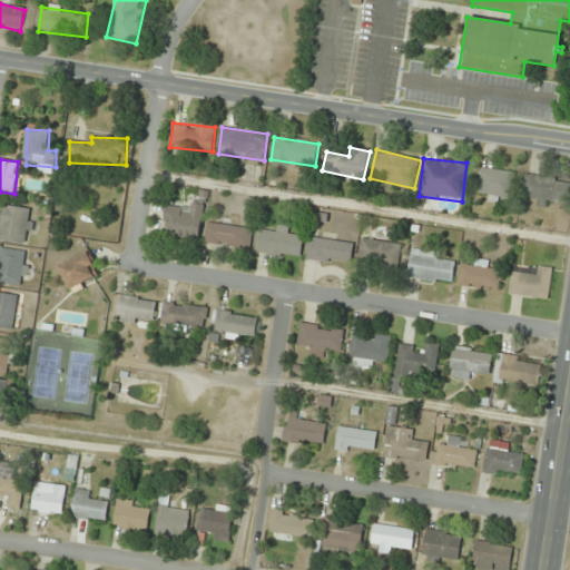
[(480,196),(512,198),(514,172),(482,168),(480,196)]
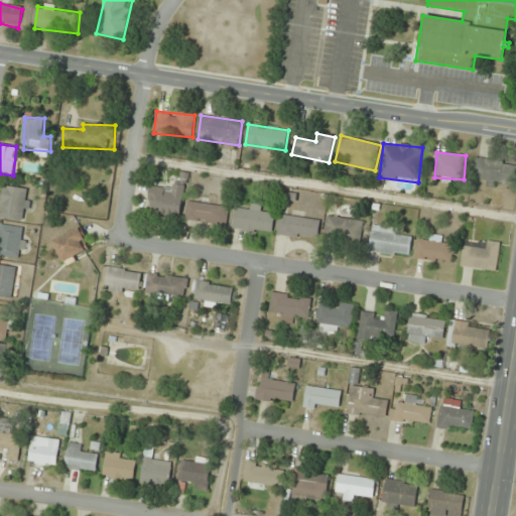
[(515,161),(475,161),(475,184),(515,184),(515,161)]
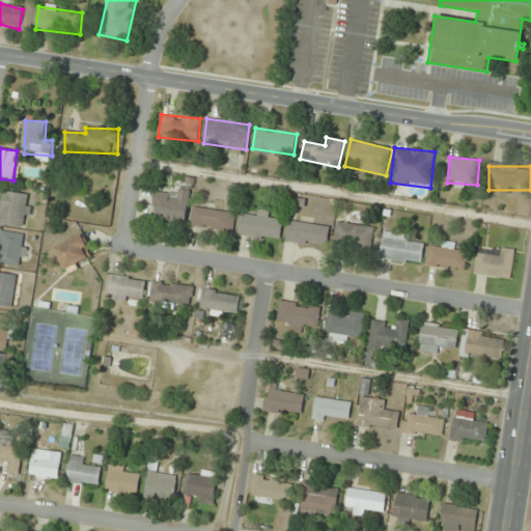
[(178,194),(156,192),(152,219),(186,223),(190,191),(178,189),(178,194)]
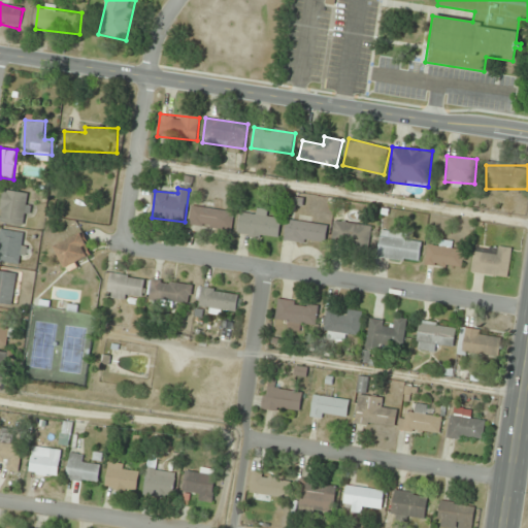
[(0,222),(25,225),(29,193),(4,190),(0,222)]
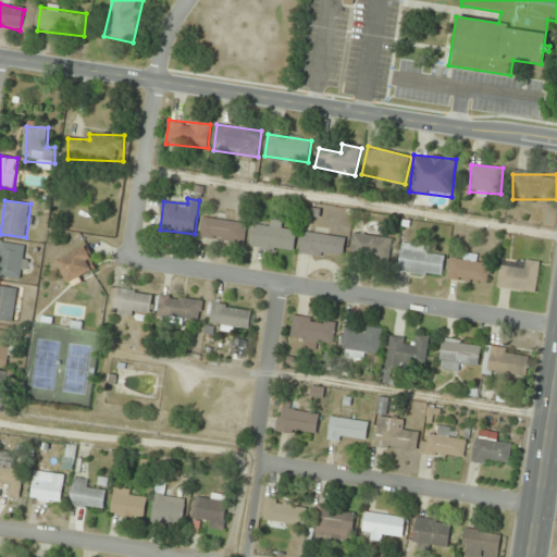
[(245,244),(247,223),(202,217),(200,237),(245,244)]
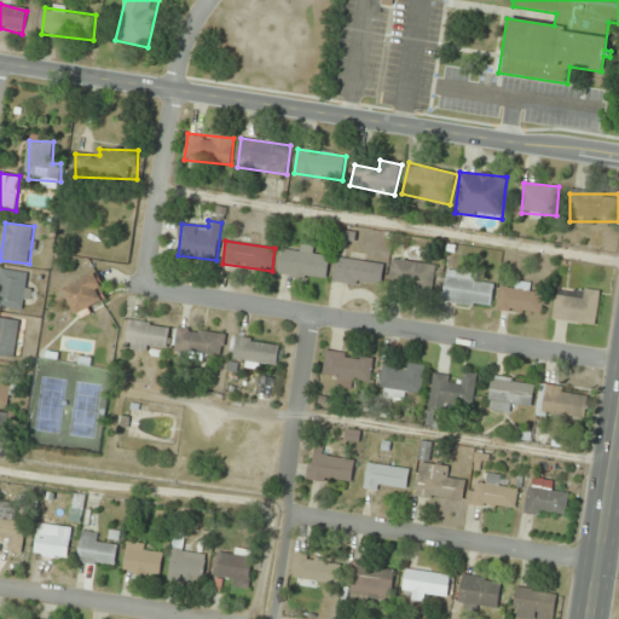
[(279,277),(327,282),(330,256),(317,255),(318,247),(298,244),(296,250),(282,249),(279,277)]
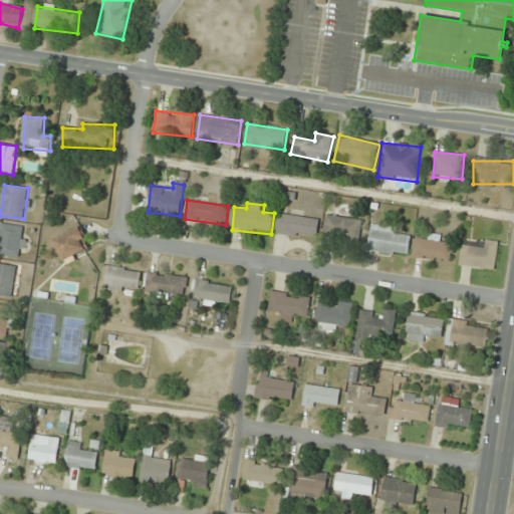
[(277,234),(316,239),(319,220),(280,214),(277,234)]
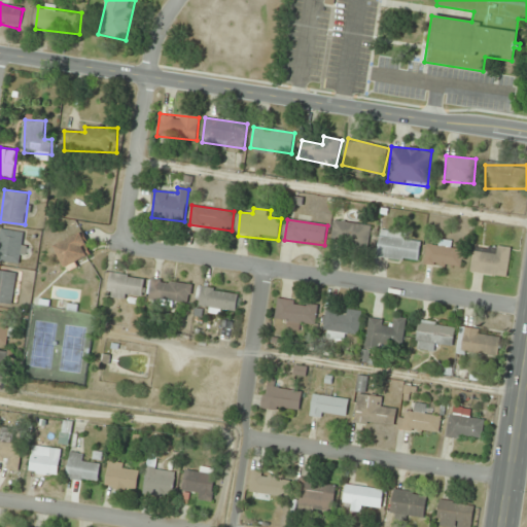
[(372,225),(335,220),(331,244),(369,248),(372,225)]
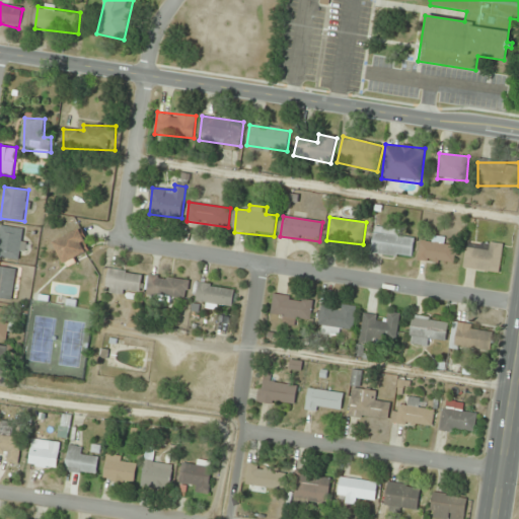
[(413,258),(416,238),(406,237),(408,231),(375,226),(371,252),(413,258)]
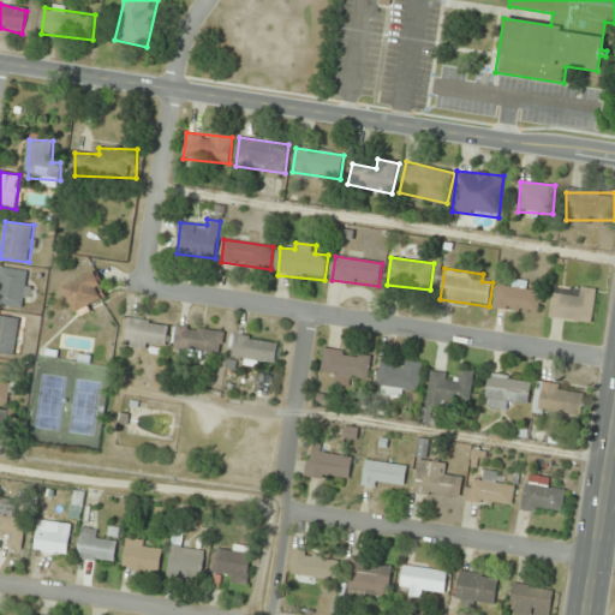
[(0,275),(0,305),(27,309),(30,272),(1,269),(0,275)]
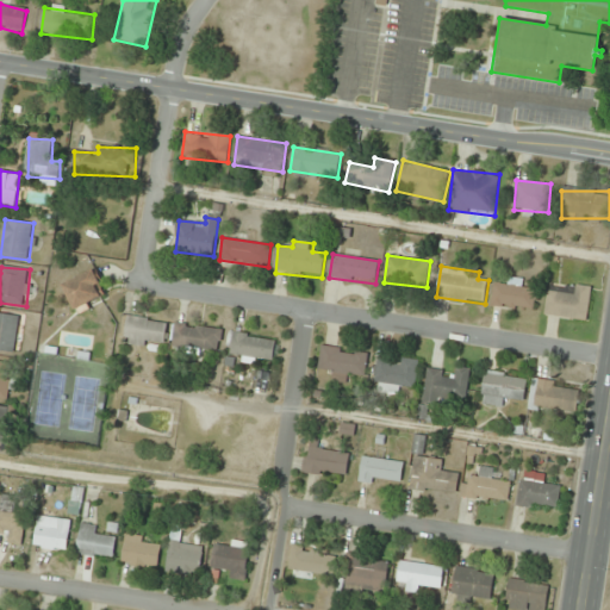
[(78,312),(110,296),(95,268),(64,285),(78,312)]
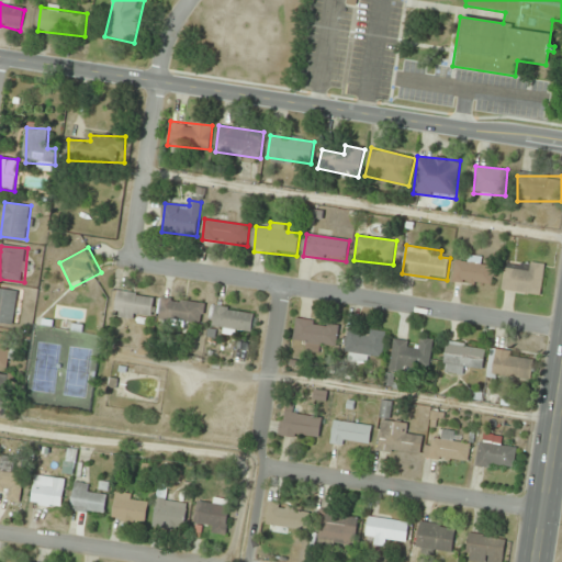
[(494,267),(484,266),(484,257),(468,256),(468,263),(456,262),(454,283),(493,285),(494,267)]
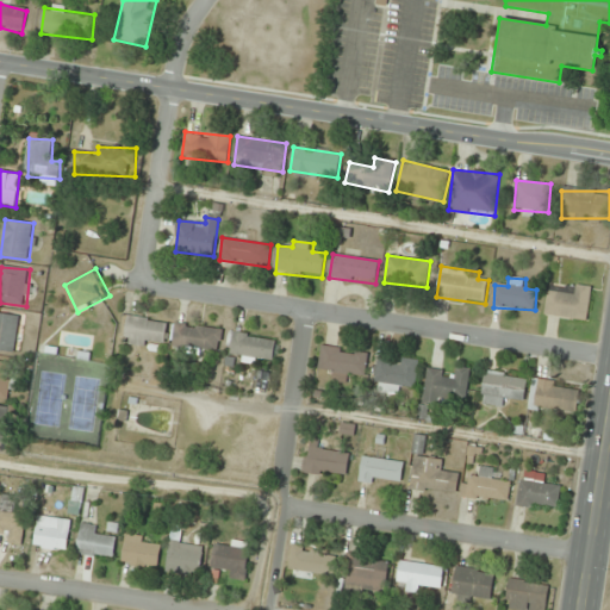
[(592,287),(560,284),(559,292),(548,292),(545,316),(589,321),(592,287)]
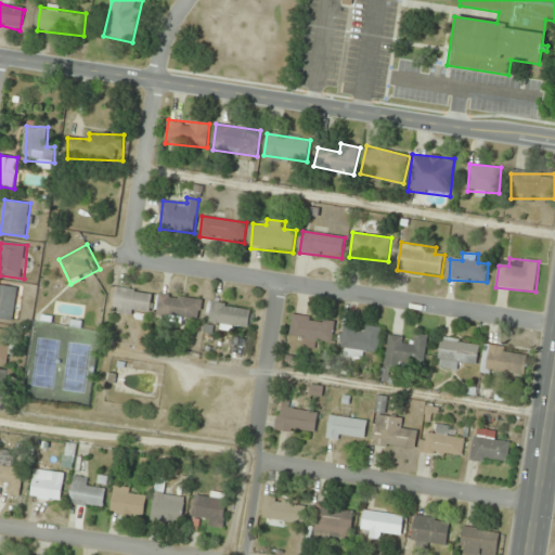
[(0,318),(13,321),(18,288),(0,284),(0,318)]
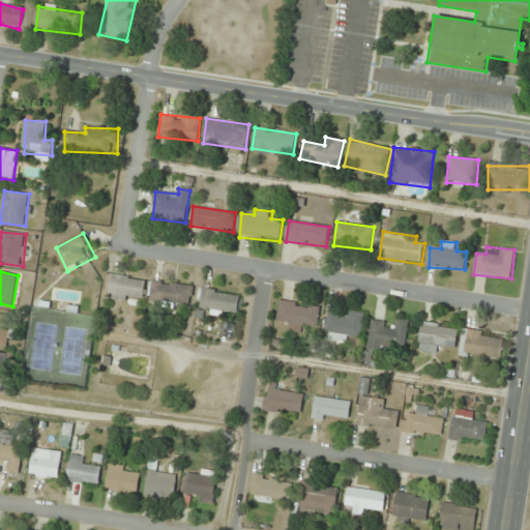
[(143,303),(146,281),(107,273),(104,296),(143,303)]
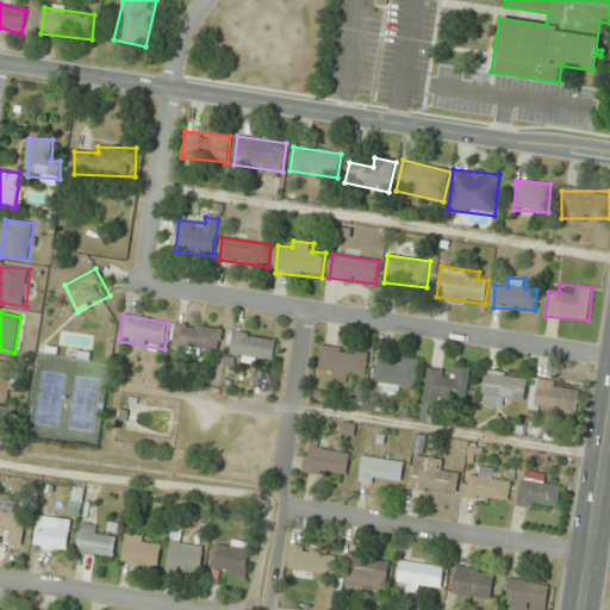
[(173,346),(218,354),(222,330),(178,322),(173,346)]
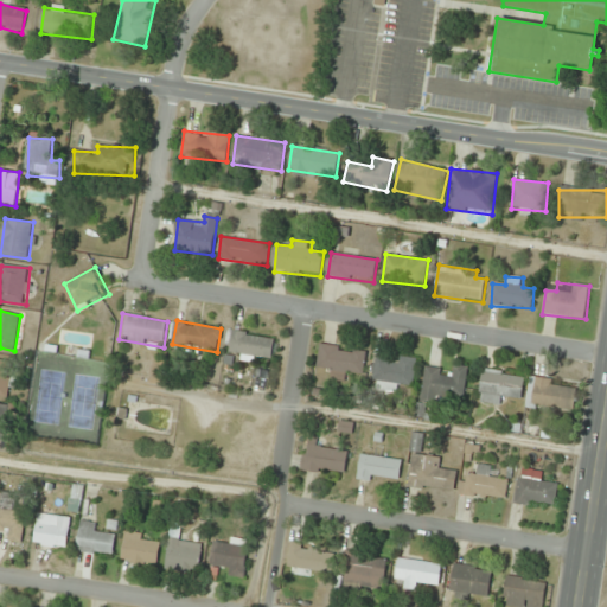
[(230,358),(274,359),(274,334),(231,333),(230,358)]
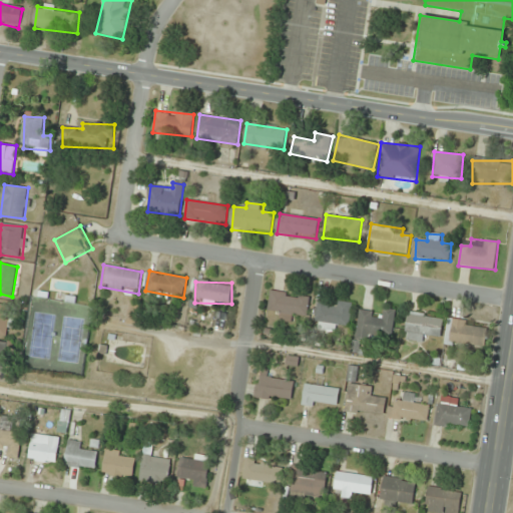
[(310,297),(271,291),(269,310),(280,311),(279,320),(295,322),(296,315),(307,316),(310,297)]
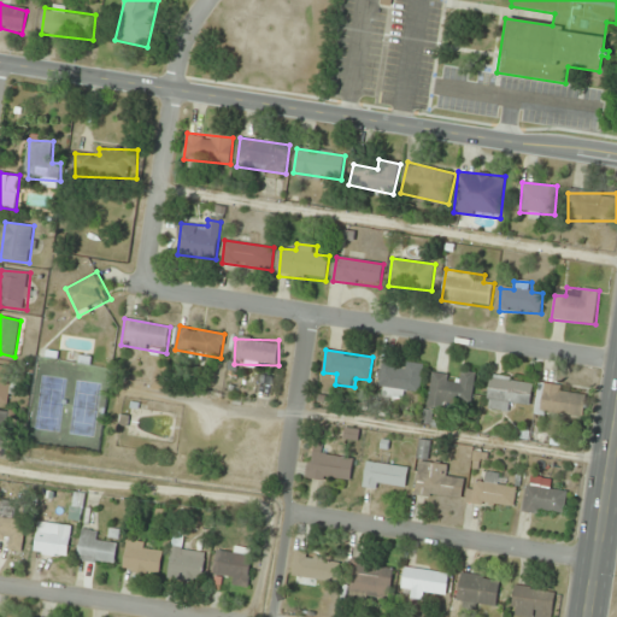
[(419,393),(423,365),(383,360),(378,397),(404,399),(405,392),(419,393)]
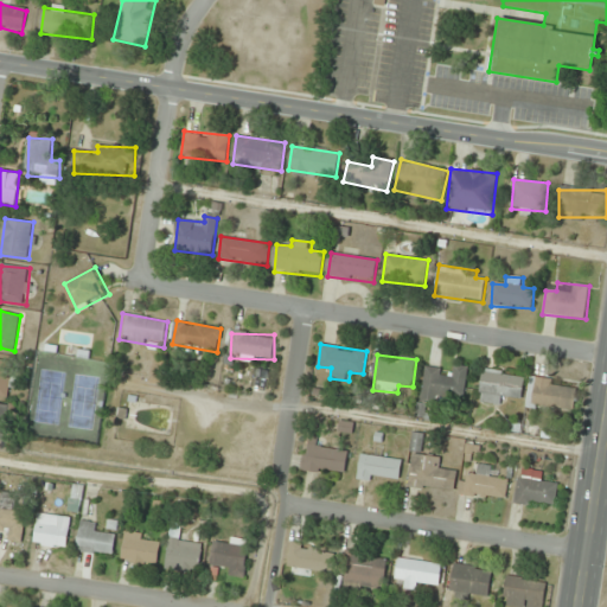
[(0,396),(8,398),(14,362),(0,359),(0,396)]
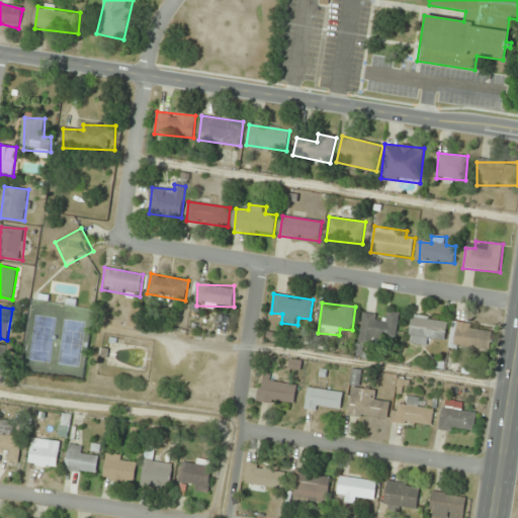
[(399,316),(363,313),(361,338),(397,341),(399,316)]
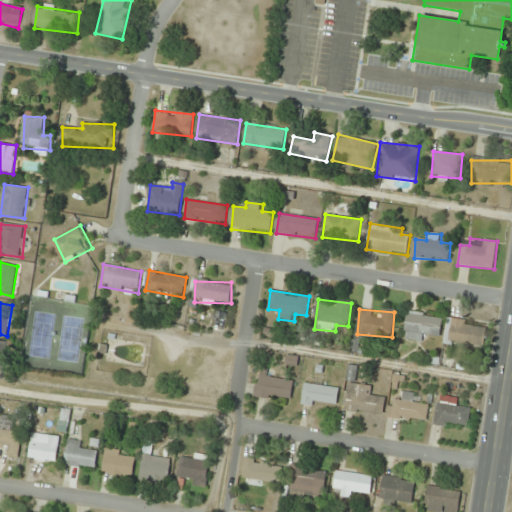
[(424,342),(425,334),(440,336),(443,316),(407,312),(404,340),(424,342)]
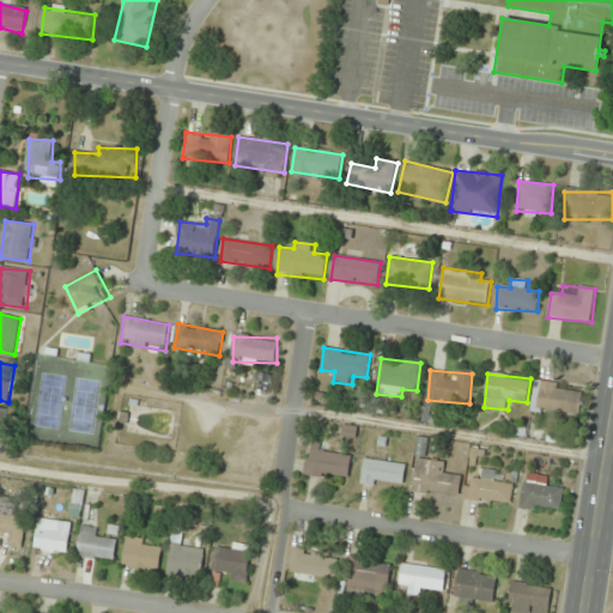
[(582,414),(584,388),(536,383),(534,410),(582,414)]
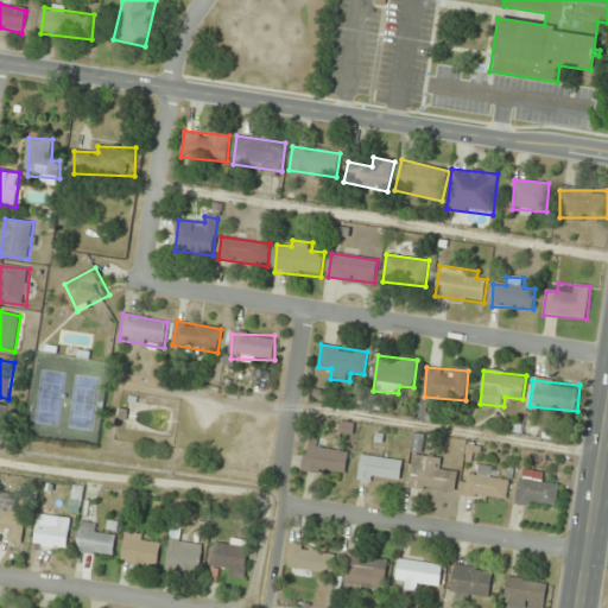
[(309,443),(302,469),(343,479),(349,453),(309,443)]
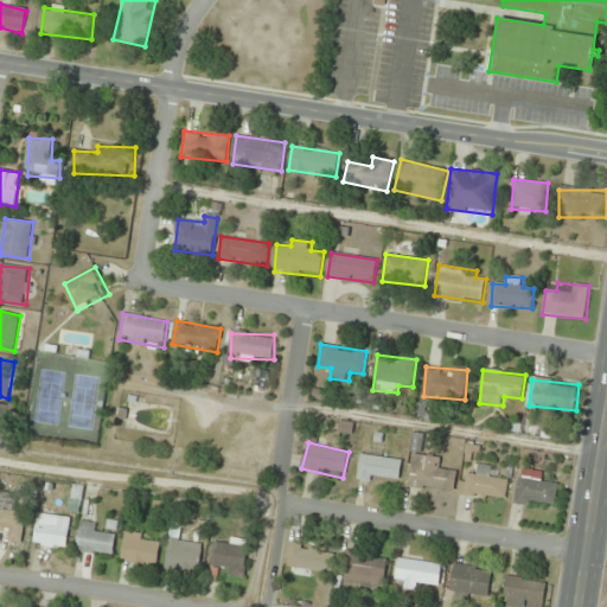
[(442,457),(411,454),(408,487),(454,492),(455,471),(441,470),(442,457)]
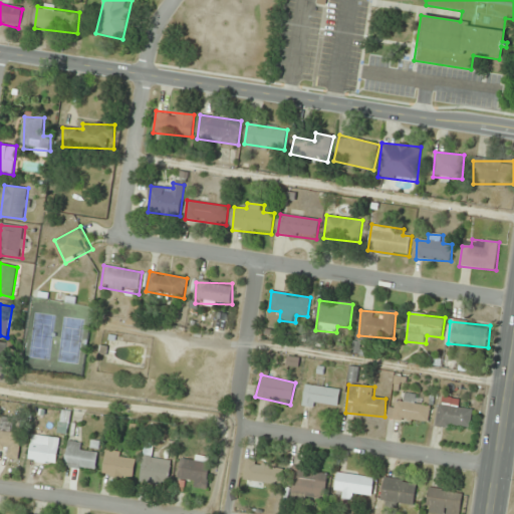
[(303,407),(337,410),(340,389),(305,386),(303,407)]
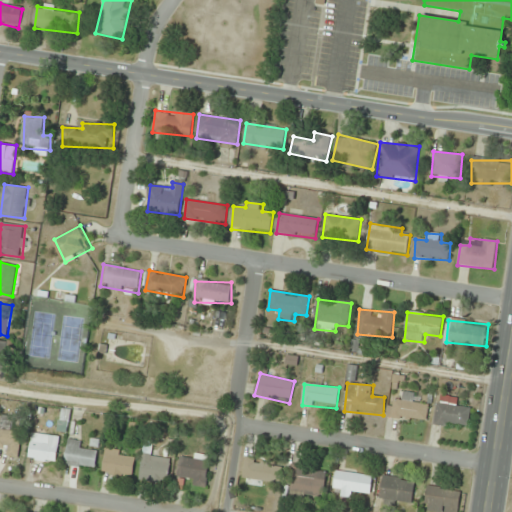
[(429,405),(413,403),(414,393),(403,392),(402,401),(390,399),(388,418),(427,422),(429,405)]
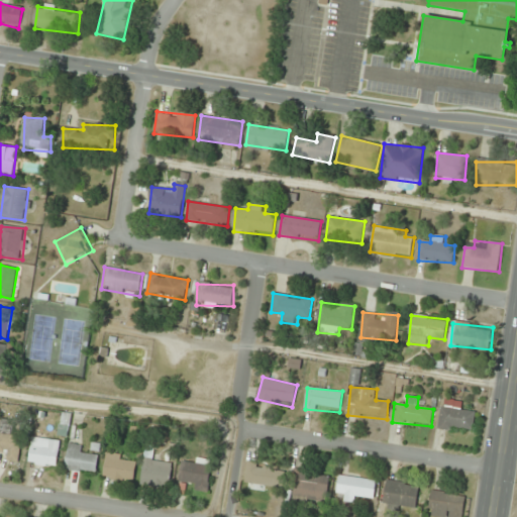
[(439,428),(473,433),(476,413),(463,412),(464,402),(443,399),(439,428)]
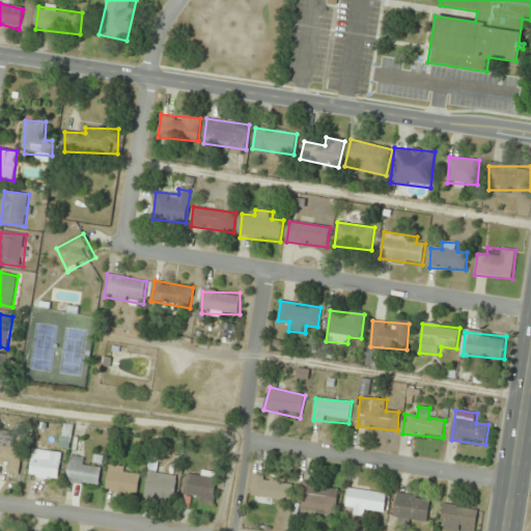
[(20,474),(22,448),(0,445),(0,463),(5,464),(4,472),(20,474)]
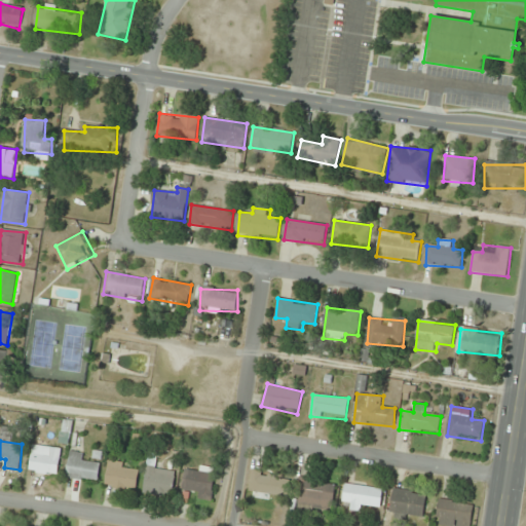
[(61,449),(33,445),(29,471),(57,476),(61,449)]
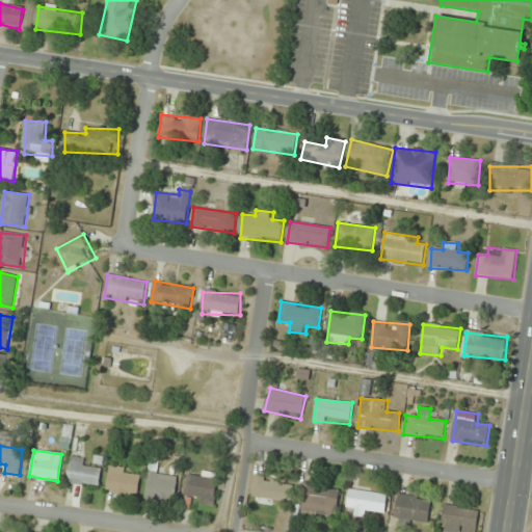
[(98,489),(102,470),(87,467),(89,459),(72,456),(67,482),(98,489)]
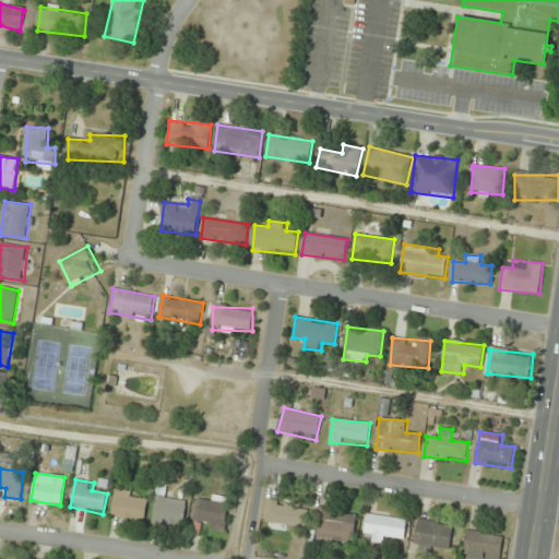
[(145,520),(147,495),(115,491),(113,516),(145,520)]
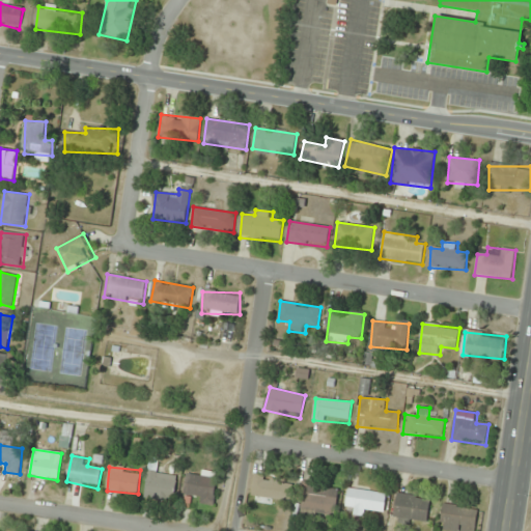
[(187,502),(216,502),(216,472),(187,472),(187,502)]
